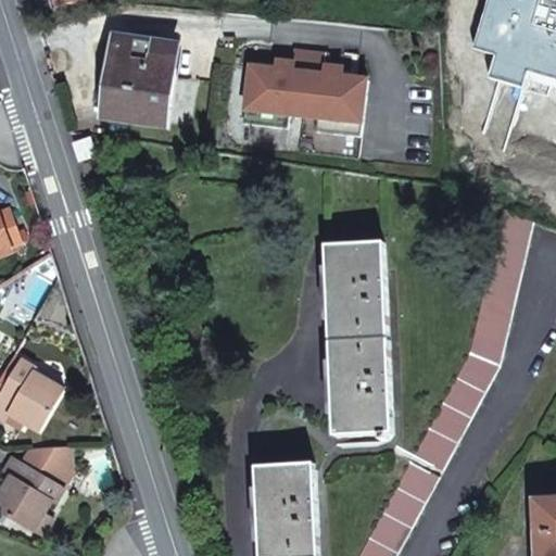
[(58,0),(61,10),(93,0),(58,0)]
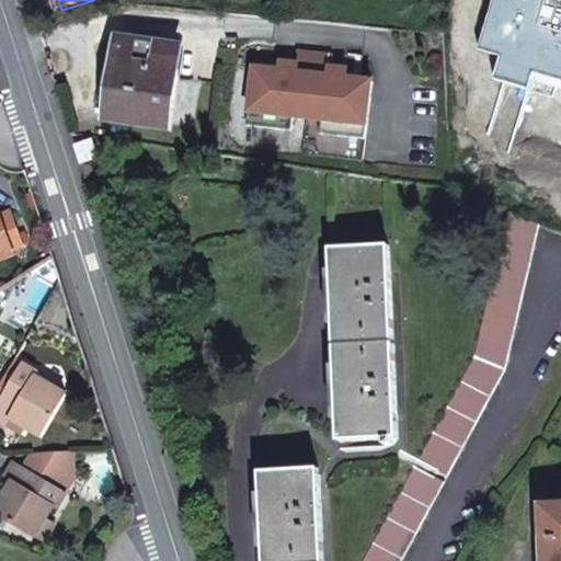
[(179,47),(122,39),(110,117),(168,125),(179,47)]
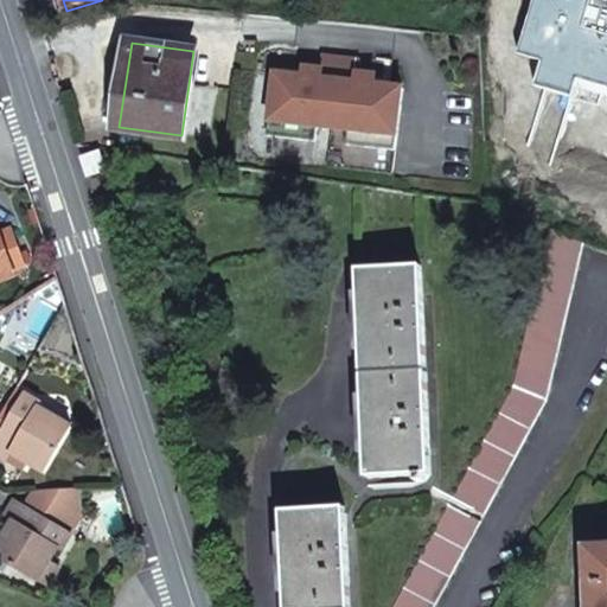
[(275,74),(267,136),(315,142),(318,128),(349,132),(346,146),(395,152),(403,88),(376,84),(357,83),(358,74),(359,61),(324,57),(323,69),(321,78),(302,76),(275,74)]
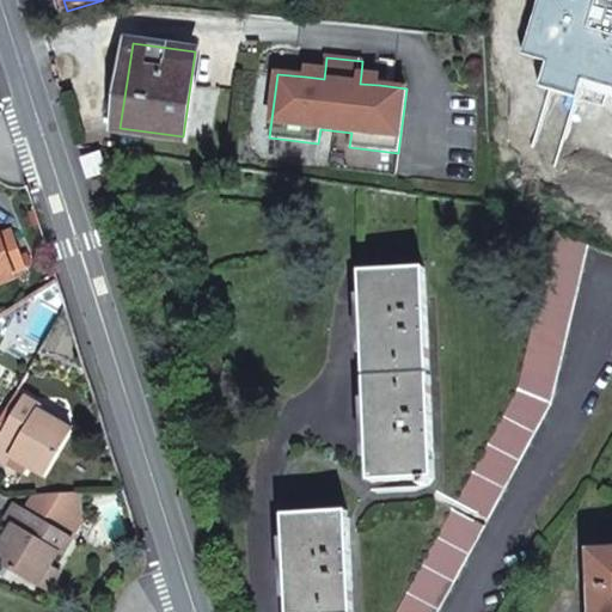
[(306,68),(305,77),(324,79),(325,69),(306,68)]
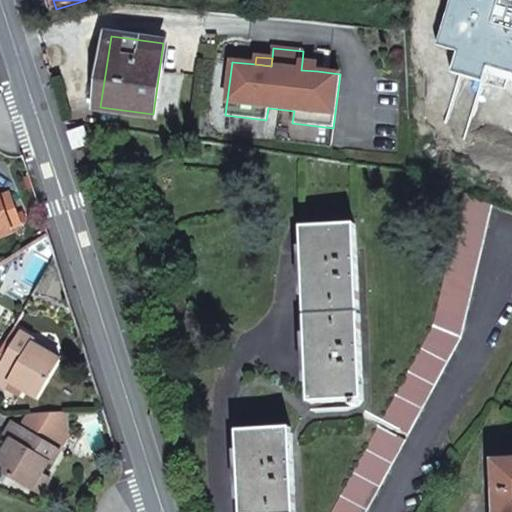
[(318,64),(302,62),(301,70),(317,71),(318,64)]
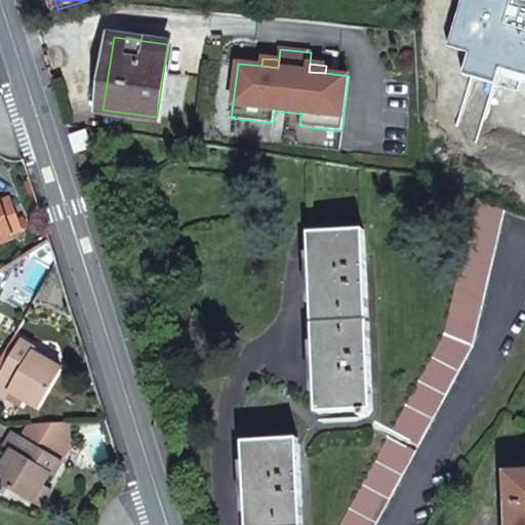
[(443,335),(392,432),(419,446),(474,347),(505,211),(475,198),(443,335)]
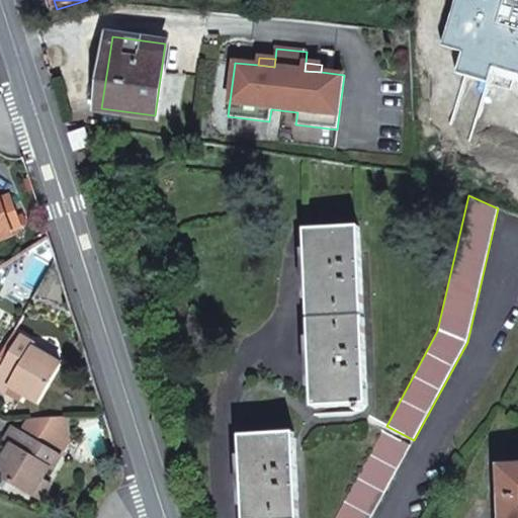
[(1,199),(13,233),(22,229),(10,196),(1,199)]
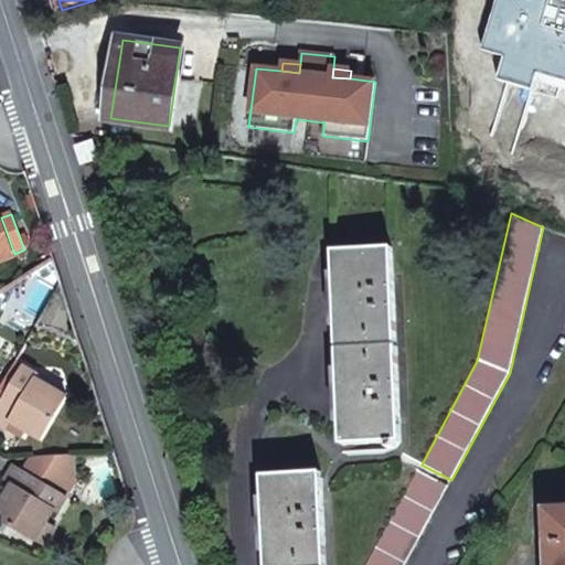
[(0,215),(0,265),(17,259),(0,215)]
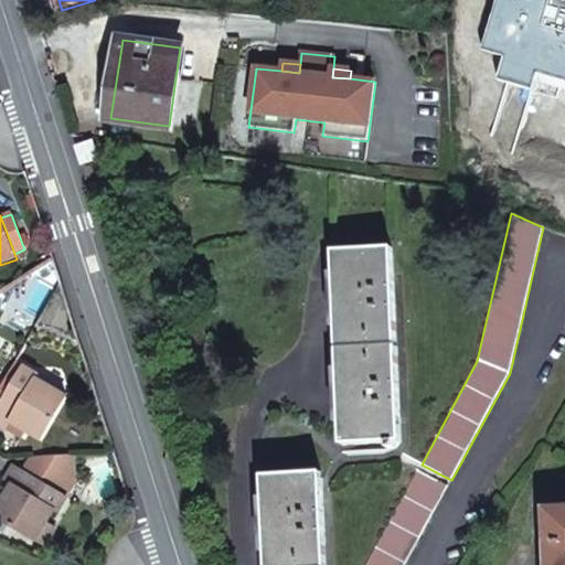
[(341,423),(342,446),(388,444),(388,449),(397,449),(396,444),(402,444),(393,248),(333,251),(334,274),(338,274),(340,327),(337,327),(339,370),(341,370),(344,423),(341,423)]
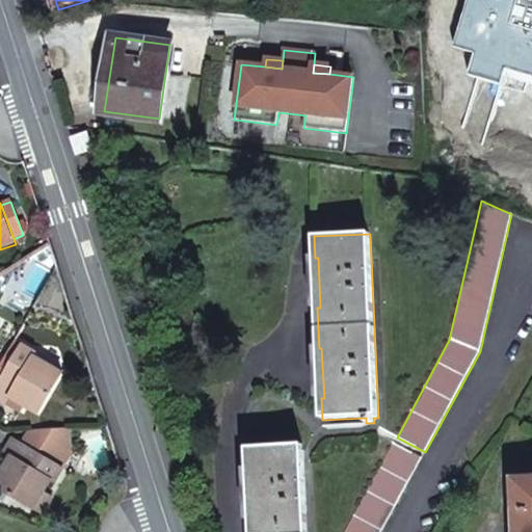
[(33,358),(35,355),(15,342),(0,366),(0,399),(7,404),(10,398),(25,405),(41,415),(63,375),(33,358)]
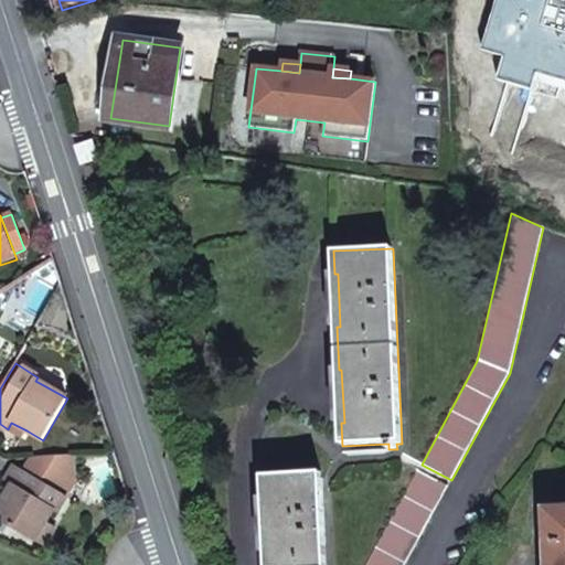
[(8,429),(22,437),(27,430),(11,423),(8,429)]
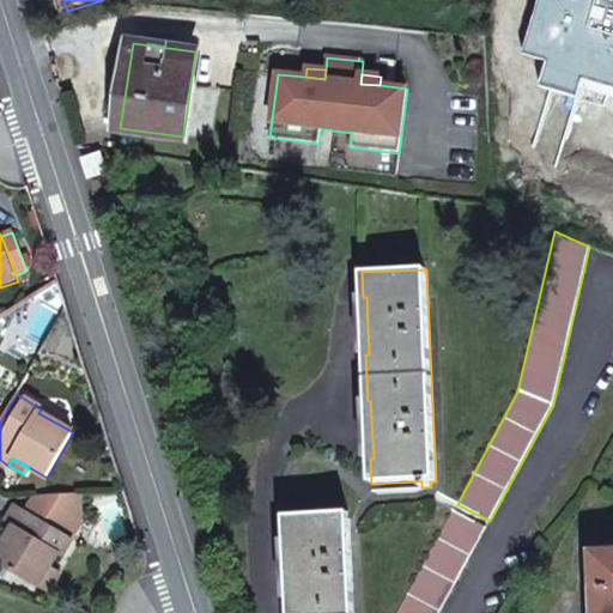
[(28,511),(17,505),(7,523),(14,527),(6,542),(0,551),(0,564),(40,588),(41,586),(52,569),(60,556),(64,557),(74,540),(67,535),(80,511),(79,495),(36,496),(28,511)]
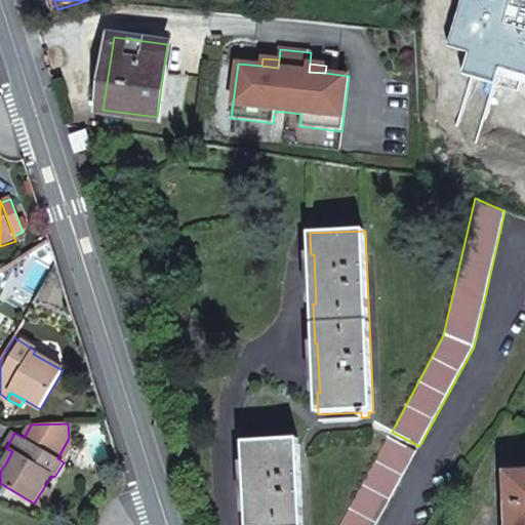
[(389,437),(339,524),(375,524),(416,452),(389,437)]
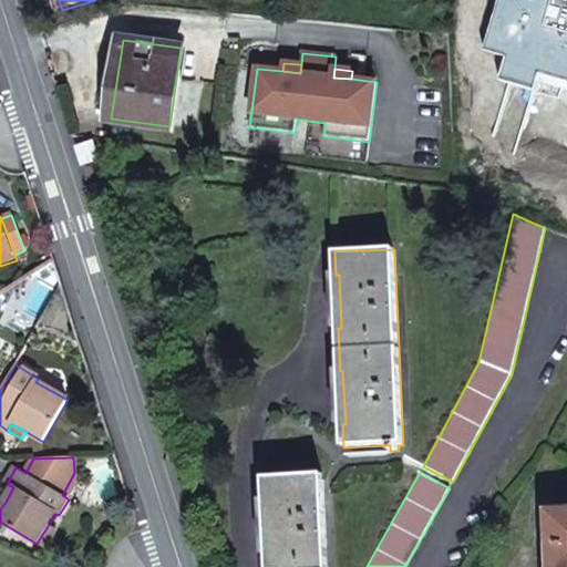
[(327,566),(322,474),(263,477),(264,502),(267,501),(269,554),(267,554),(267,566),(327,566)]
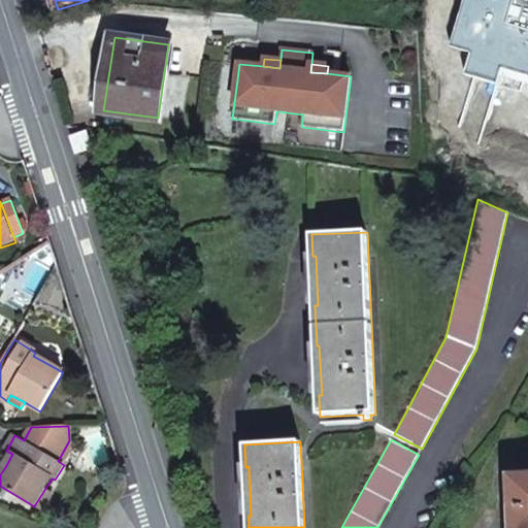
[(6,451),(0,460),(0,464),(5,467),(12,454),(6,451)]
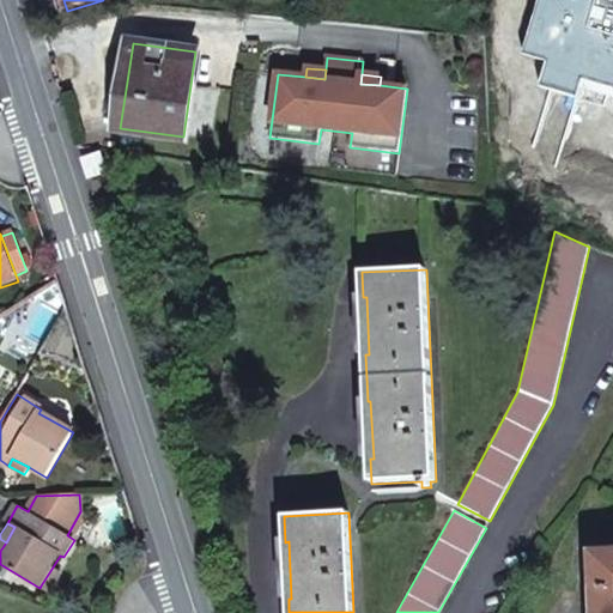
[(612,612),(612,551),(592,553),(594,612),(612,612)]
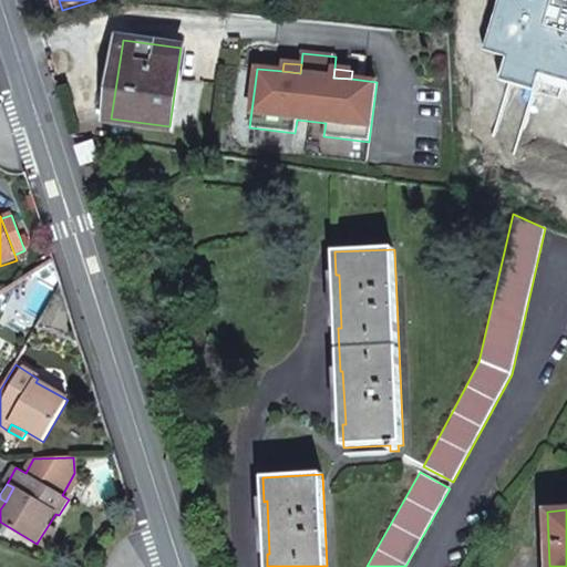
[(48,526),(38,542),(47,548),(57,532),(48,526)]
